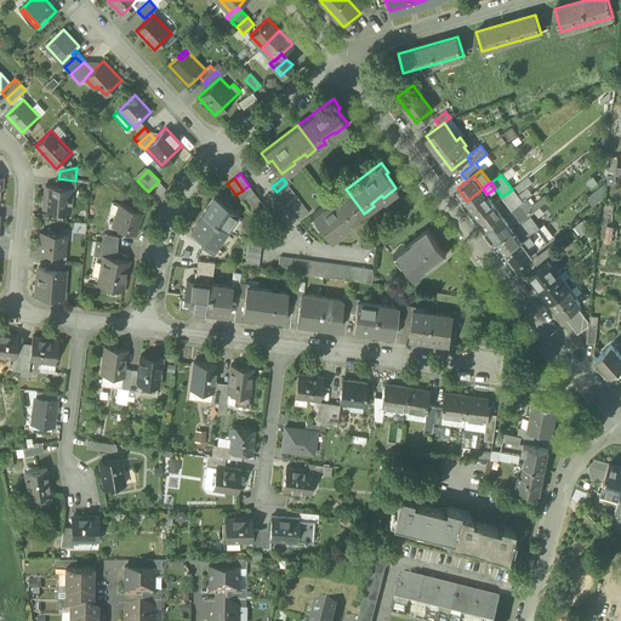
[(277,192),(280,198),(291,189),(286,183),(277,192)]
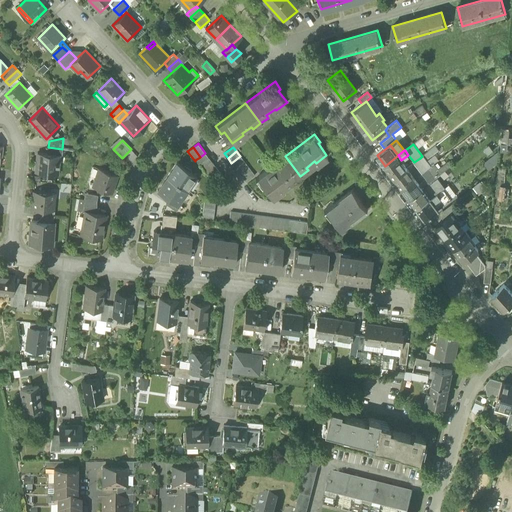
[(36,172),(57,174),(59,161),(56,161),(56,155),(56,154),(47,153),(37,152),(36,172)]
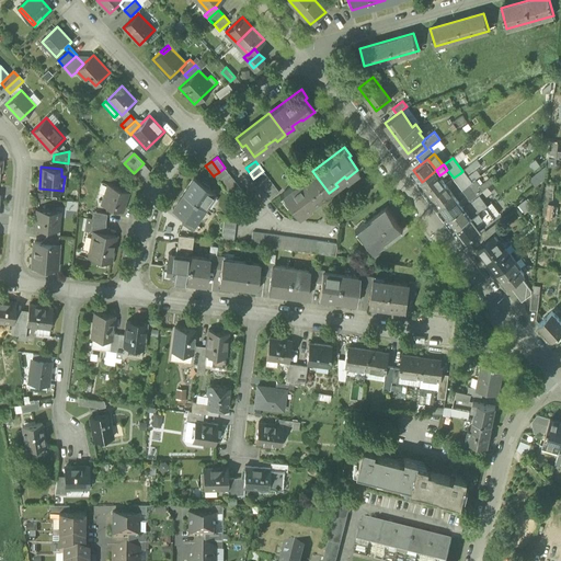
[(218,181),(219,181),(229,173),(225,168),(219,172),(214,175),(218,181)]
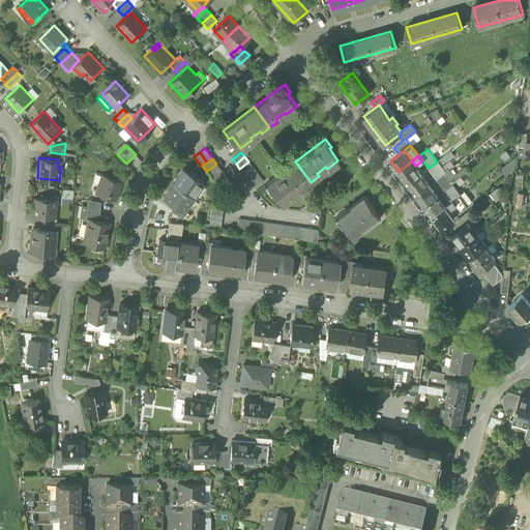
[(399,172),(408,184),(421,174),(415,166),(412,160),(399,172)]
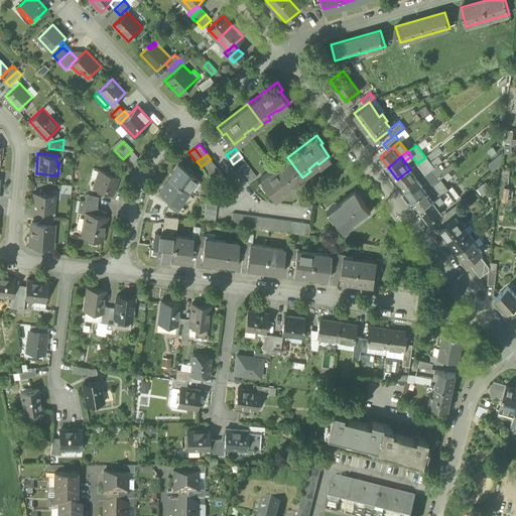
[(233,164),(237,168),(246,162),(242,157),(233,164)]
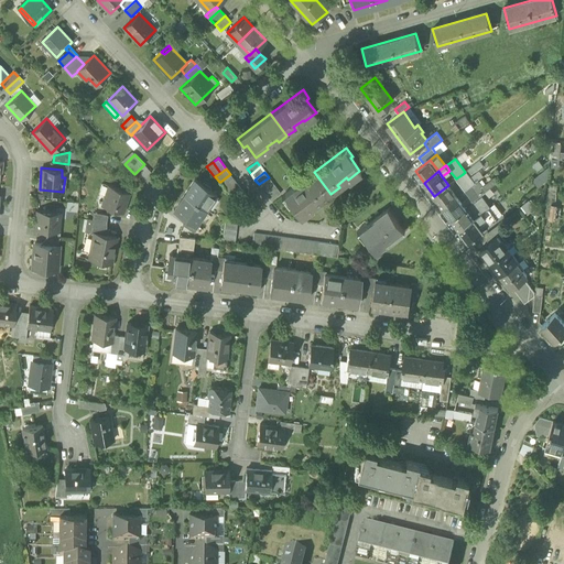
[(322,201),(331,194),(314,172),(281,196),(288,205),(291,203),(300,216),(312,206),(311,205),(320,197),(322,201)]
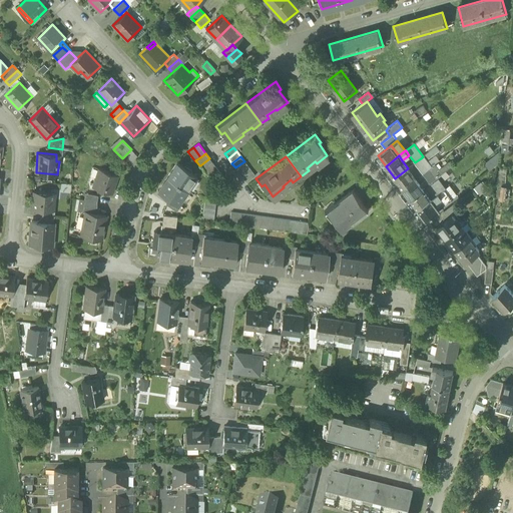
[(200,165),(203,169),(212,163),(209,158),(200,165)]
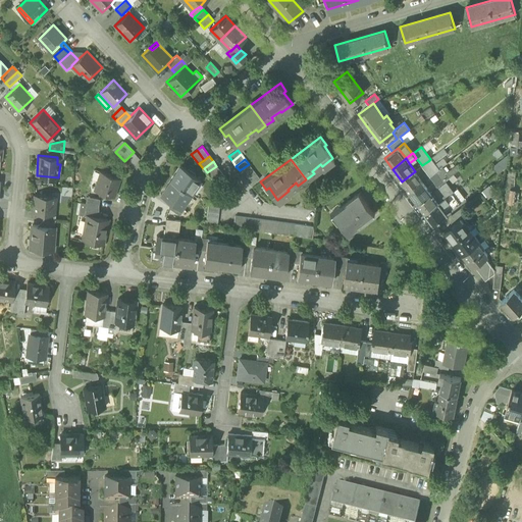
[(422,165),(430,176),(436,171),(428,161),(422,165)]
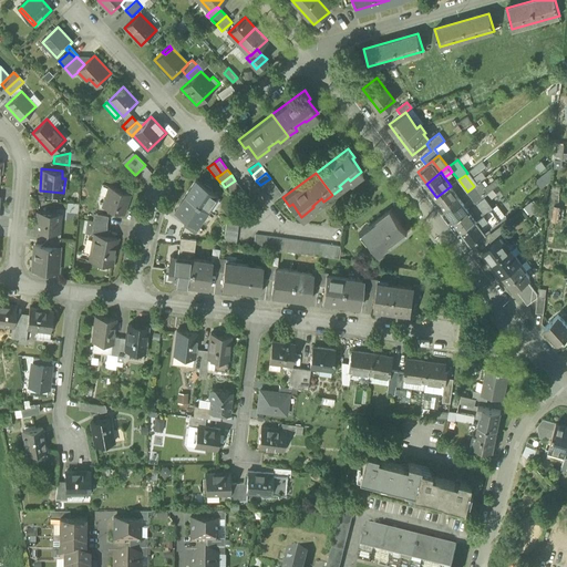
[(260,185),(265,191),(274,184),(270,178),(260,185)]
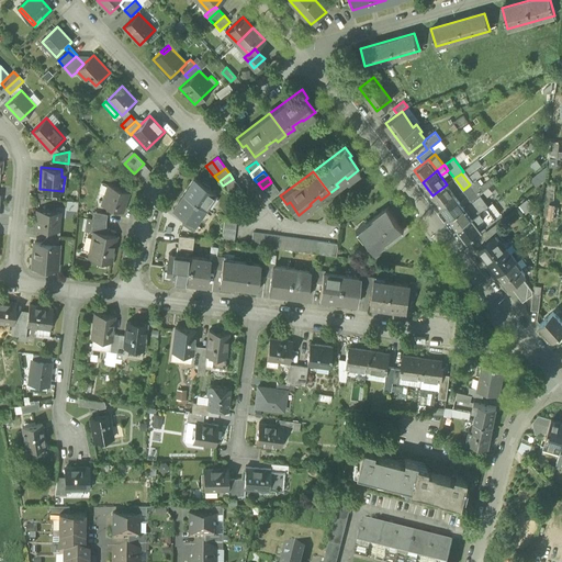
[(194,178),(183,193),(205,209),(216,193),(194,178)]
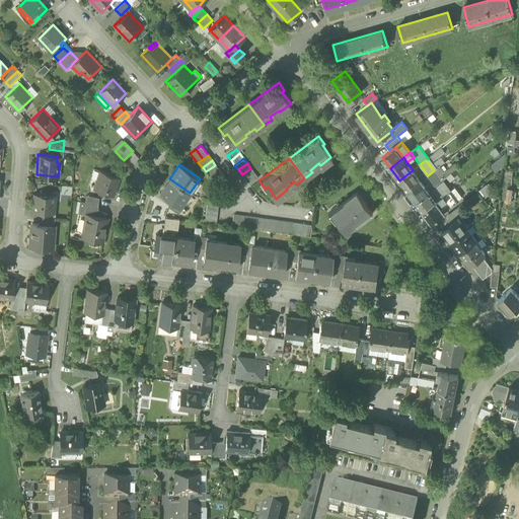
[(206,171),(210,176),(219,169),(215,165),(206,171)]
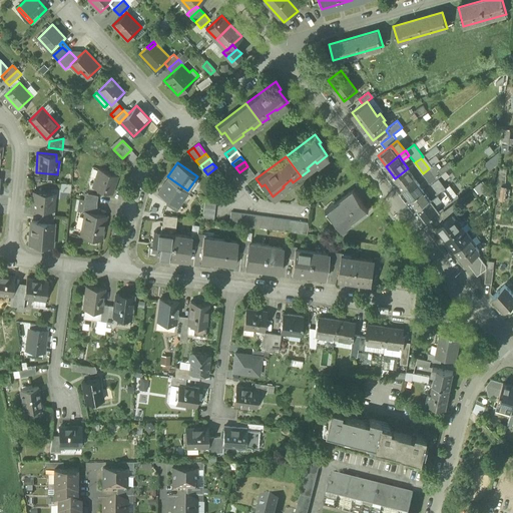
[(239,172),(242,177),(251,170),(247,166),(239,172)]
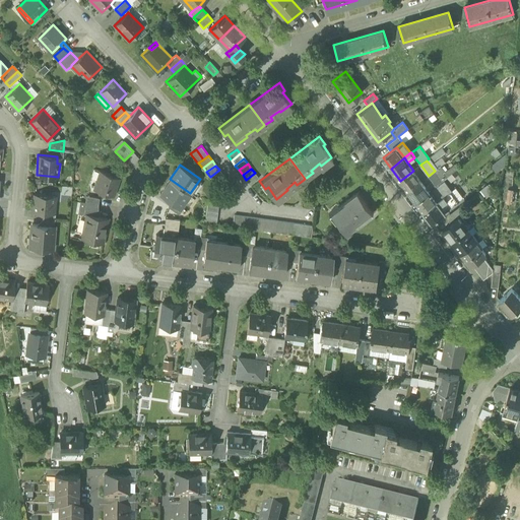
[(210,177),(213,182),(222,175),(219,170),(210,177)]
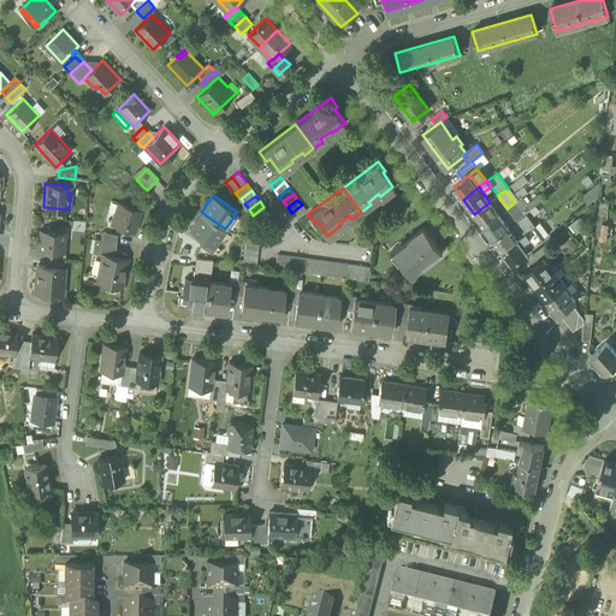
[(112,224),(134,232),(142,211),(119,202),(112,224)]
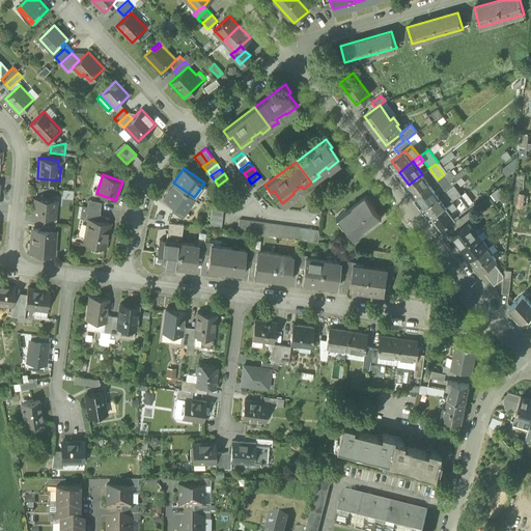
[(409,185),(417,195),(430,185),(422,174),(409,185)]
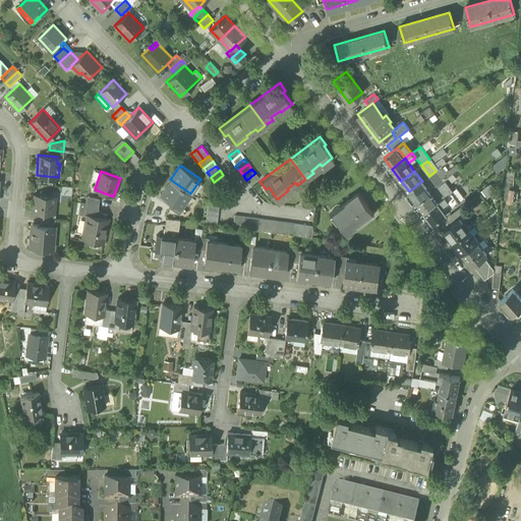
[(429,176),(438,186),(444,181),(436,171),(429,176)]
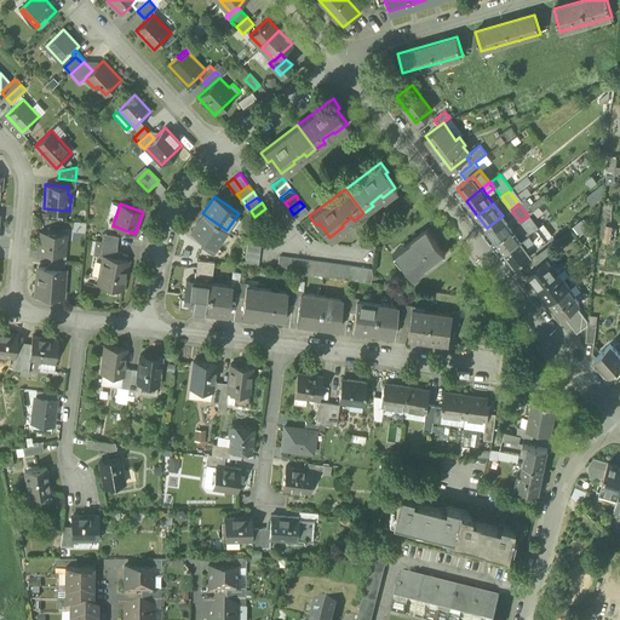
[(308,212),(304,206),(293,214),(298,220),(308,212)]
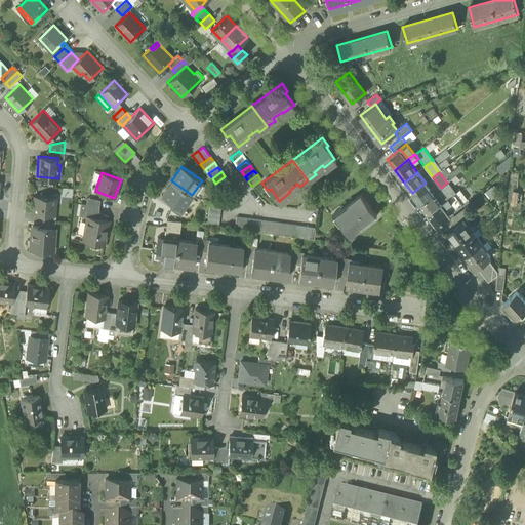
[(229,182),(225,176),(215,184),(219,189),(229,182)]
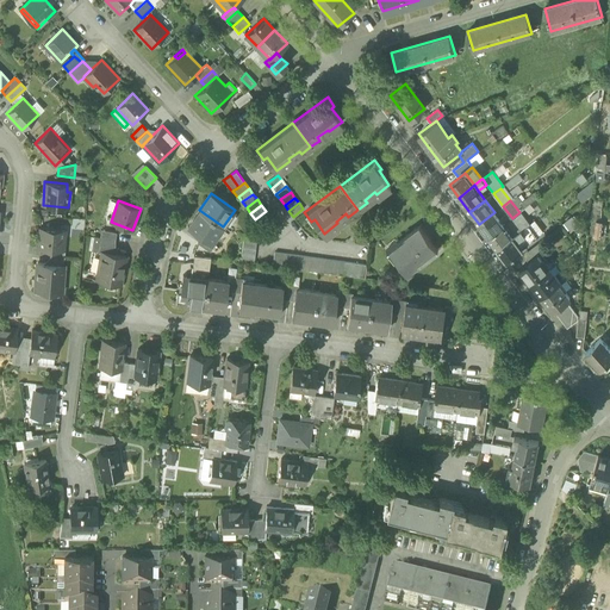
[(591,235),(601,236),(602,224),(601,224),(602,210),(593,209),(591,235)]
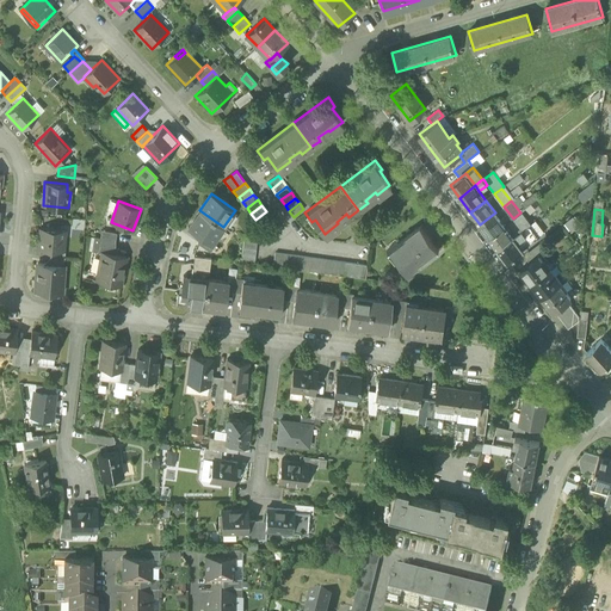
[(213,242),(223,227),(199,210),(187,227),(202,236),(211,244),(213,242)]
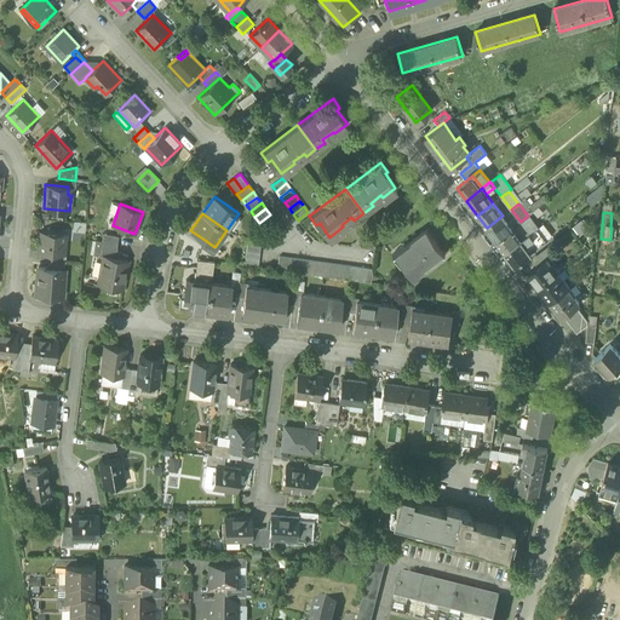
[(487,228),(495,240),(512,228),(503,216),(487,228)]
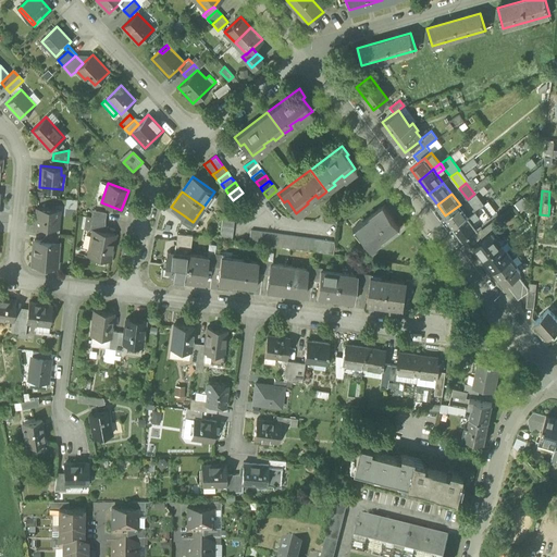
[(474,194),(468,199),(460,205),(468,215),(483,205),(474,194)]
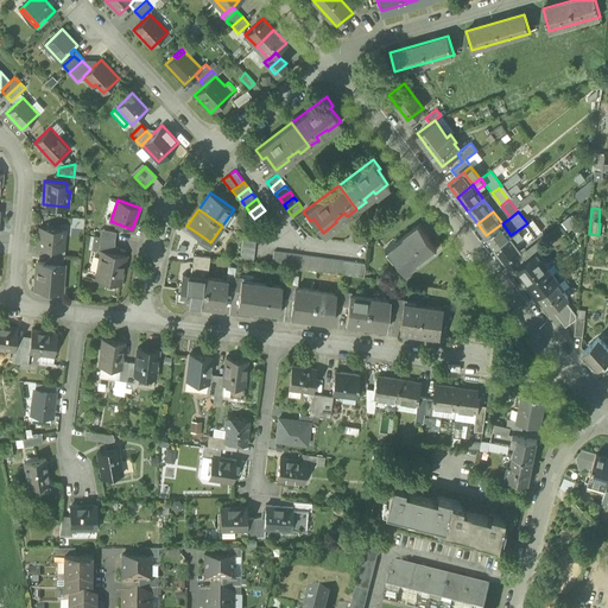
[(65,234),(81,235),(82,216),(73,216),(73,225),(65,225),(65,234)]
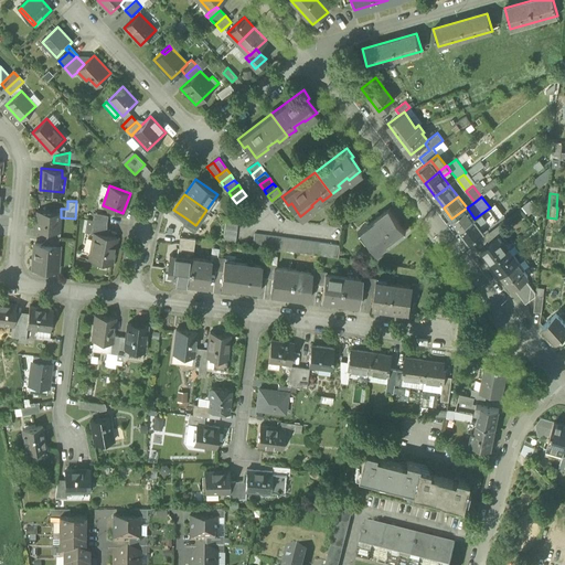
[(521,208),(525,212),(531,208),(528,203),(521,208)]
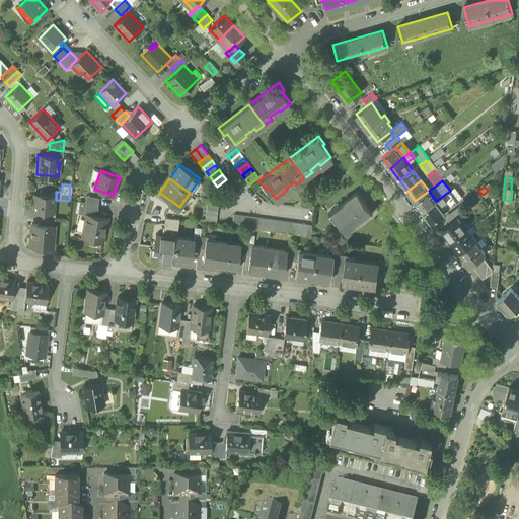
[(330,212),(345,231),(356,223),(355,221),(371,209),(358,191),(330,212)]
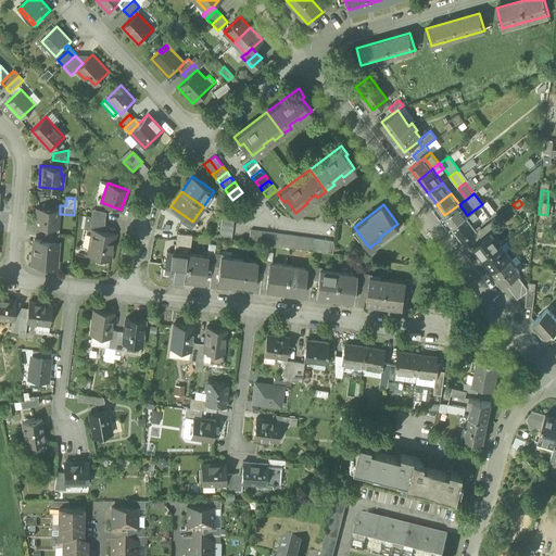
[(453,226),(467,215),(459,204),(444,215),(453,226)]
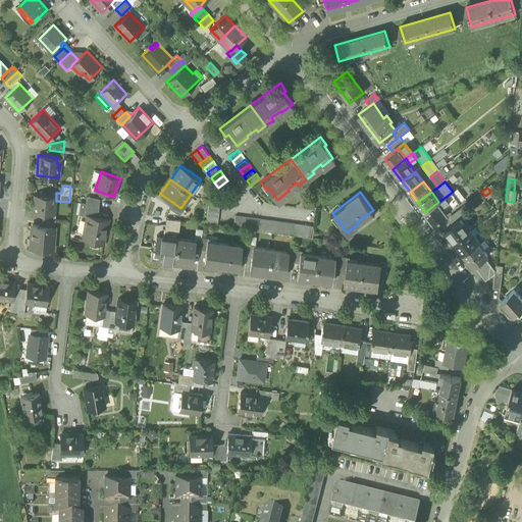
[(453,192),(438,202),(447,213),(460,203),(453,192)]
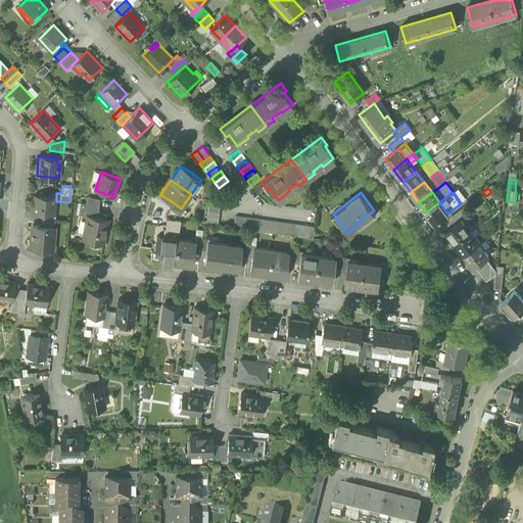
[(43,214),(54,215),(54,214),(55,203),(52,202),(53,196),(35,195),(33,212),(43,214)]
